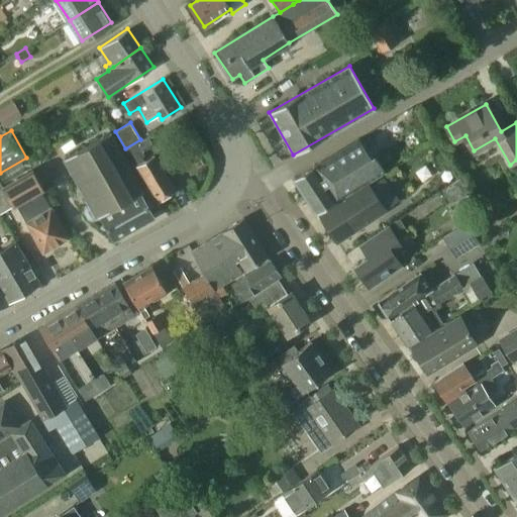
[(153,218),(140,194),(144,191),(111,132),(63,159),(88,204),(84,206),(83,211),(87,220),(93,221),(97,219),(96,218),(100,216),(114,240),(153,218)]
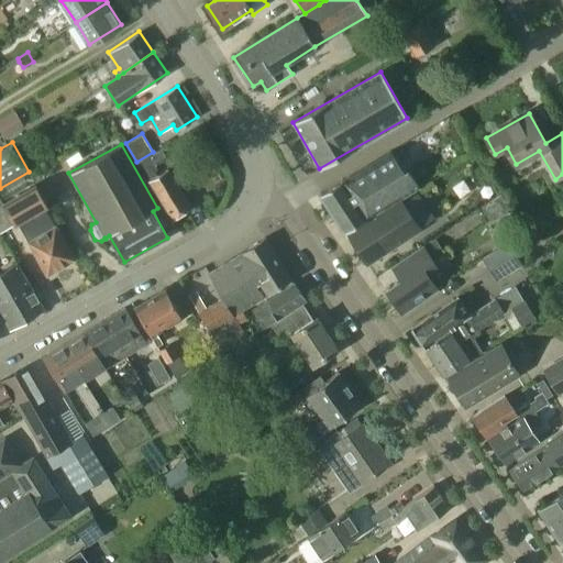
[(153,155),(138,164),(148,181),(150,180),(172,218),(191,207),(168,168),(163,172),(157,163),(166,157),(162,150),(153,155)]
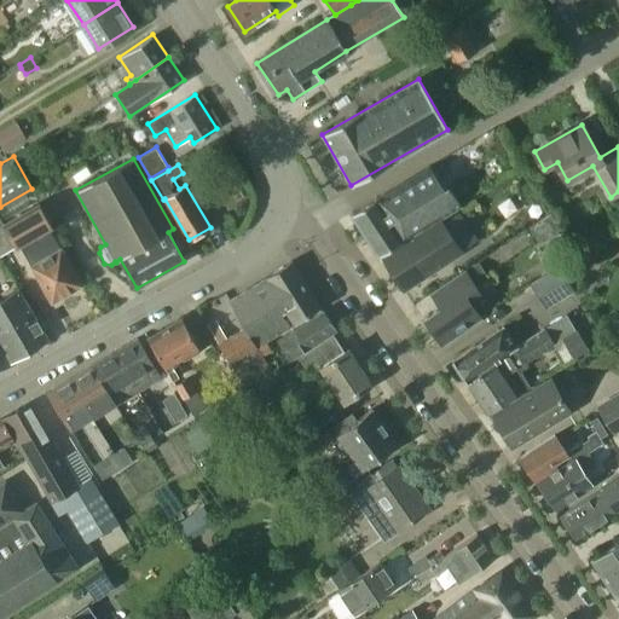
[(380,256),(382,256),(441,220),(461,207),(450,190),(446,192),(429,167),(353,213),(380,256)]
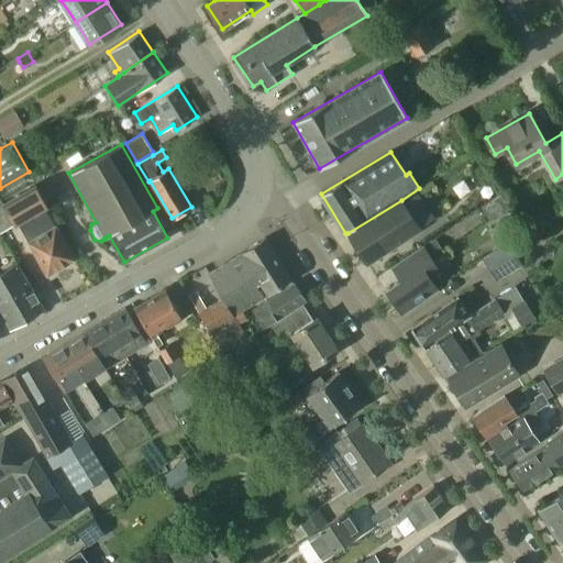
[(35,186),(3,206),(15,227),(39,212),(45,208),(47,207),(35,186)]
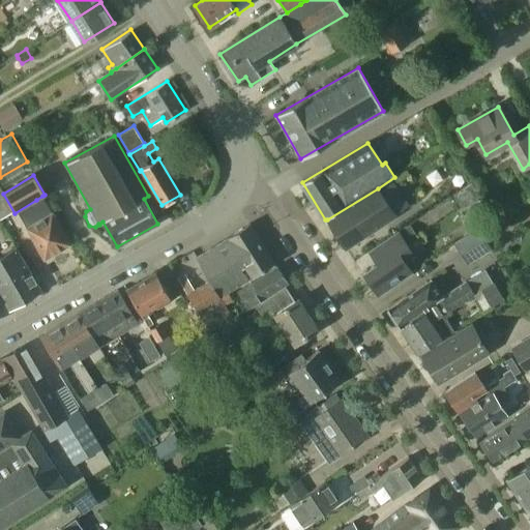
[(15,213),(3,194),(0,187),(0,221),(0,222),(15,213)]
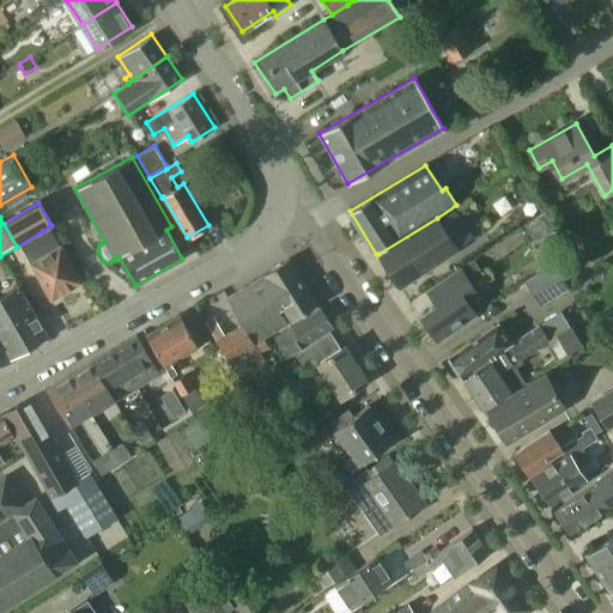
[(437,218),(378,254),(400,287),(459,250),(437,218)]
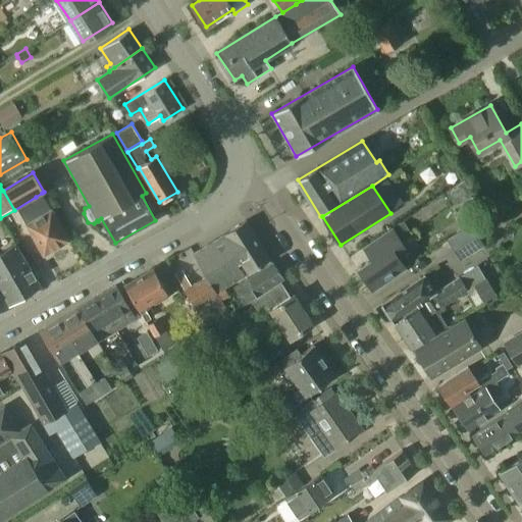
[(68,240),(42,193),(36,197),(40,204),(20,215),(44,254),(68,240)]
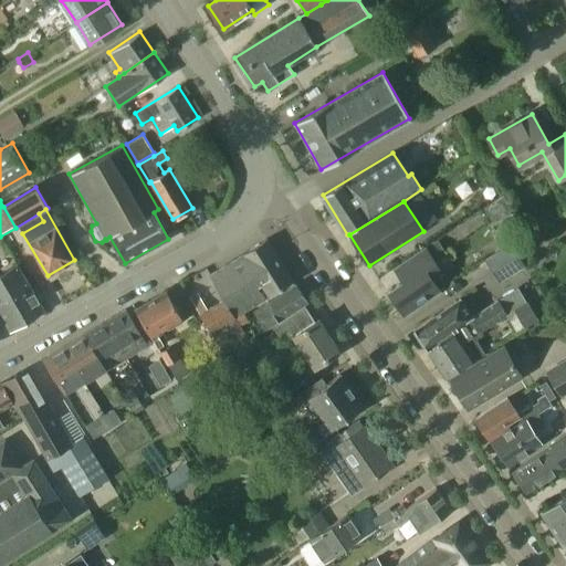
[(209,274),(222,300),(207,308),(197,292),(188,297),(223,356),(248,342),(239,327),(248,322),(243,313),(265,299),(257,286),(262,283),(269,295),(292,281),(266,239),(243,253),(209,274)]
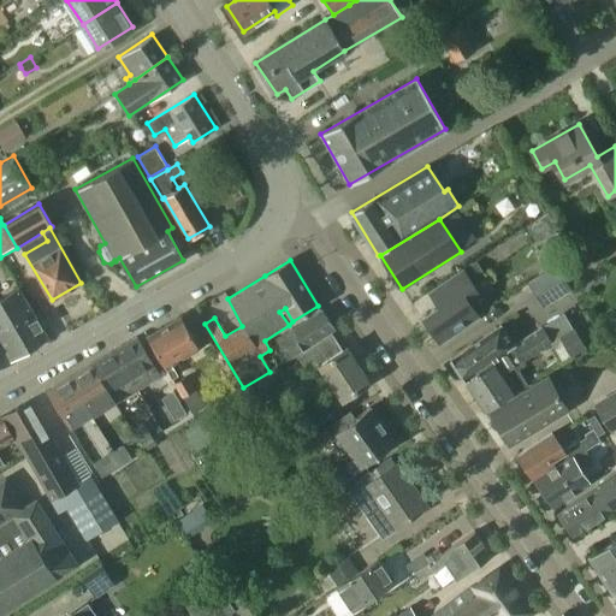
[(527,283),(544,308),(572,290),(555,265),(527,283)]
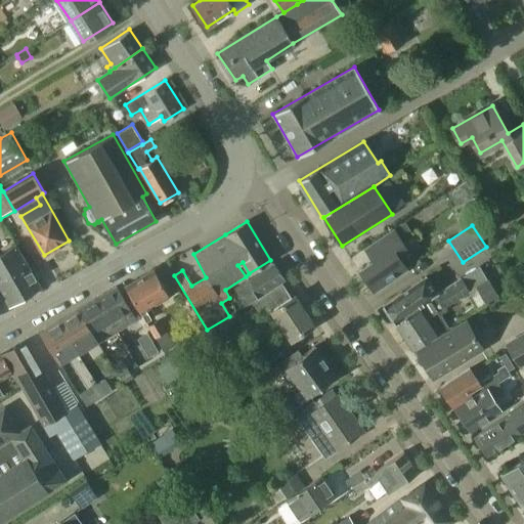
[(375,292),(406,270),(395,254),(405,248),(393,230),(365,250),(374,262),(360,271),(375,292)]
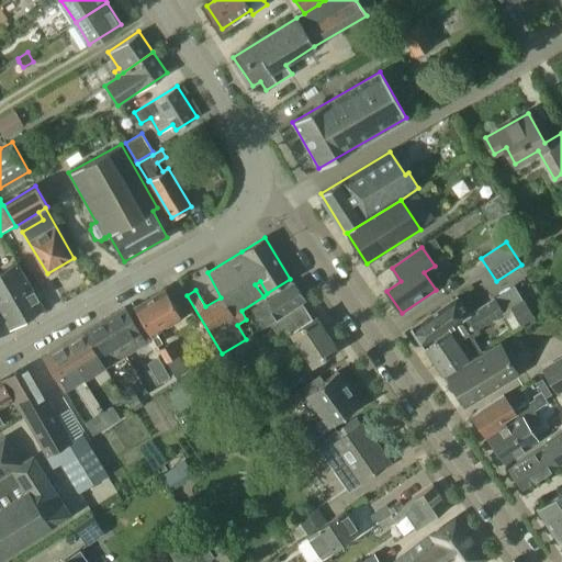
[(0,313),(9,328),(44,308),(18,262),(0,271),(0,313)]
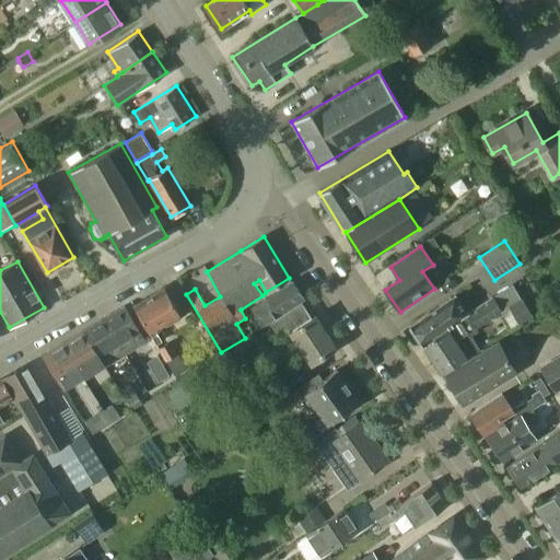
[(263,325),(304,299),(293,280),(266,298),(268,302),(254,312),(263,325)]
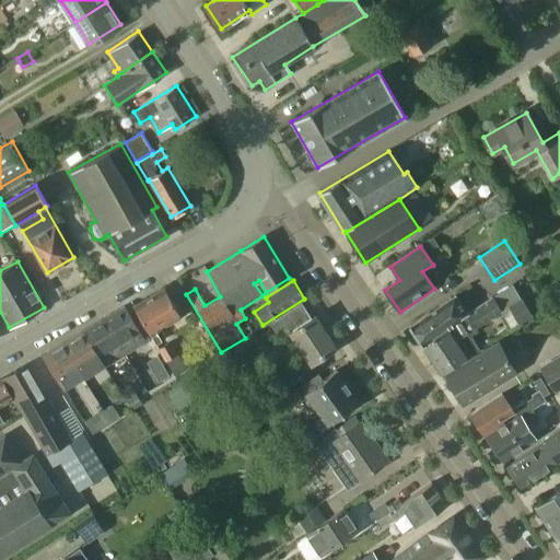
[(156,330),(182,316),(165,288),(135,305),(158,342),(163,340),(156,330)]
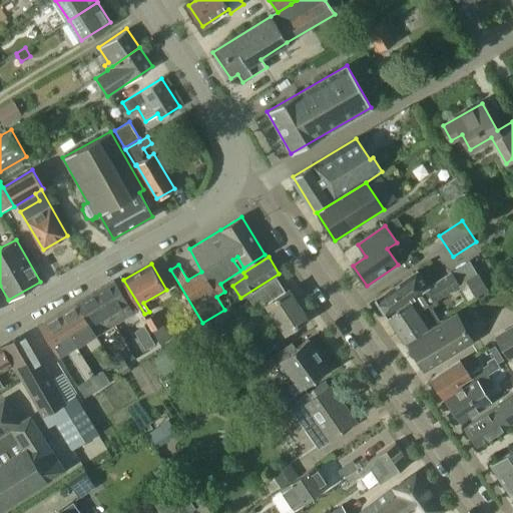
[(376,299),(388,317),(409,302),(416,313),(426,307),(431,309),(439,304),(436,300),(449,292),(460,285),(451,272),(440,280),(428,288),(417,271),(376,299)]
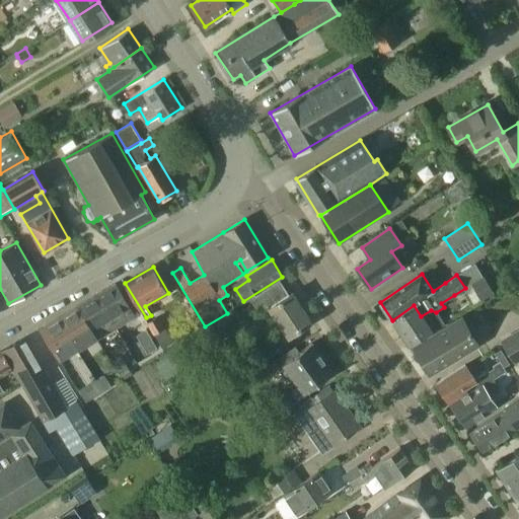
[(493,293),(483,277),(470,284),(480,301),(493,293)]
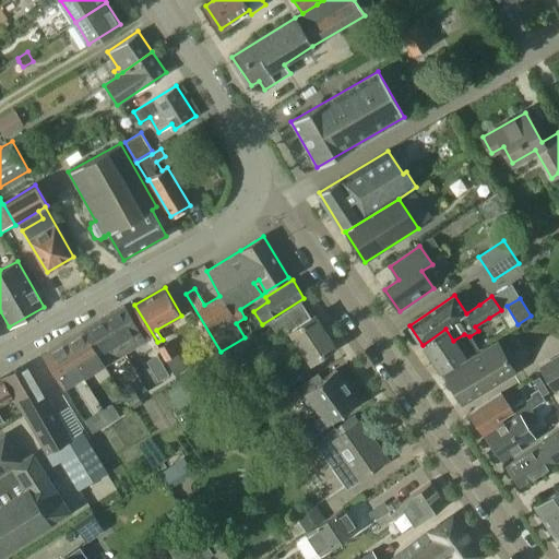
[(313,318),(304,304),(269,326),(278,341),(286,336),(297,352),(300,348),(310,364),(336,346),(316,316),(313,318)]
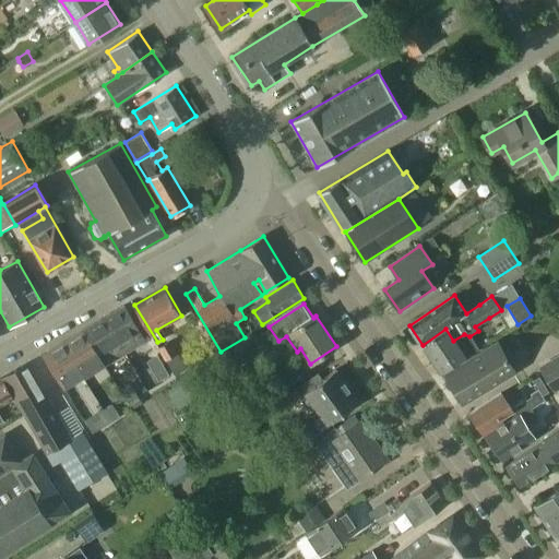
[(125,352),(145,340),(125,306),(104,318),(125,352)]
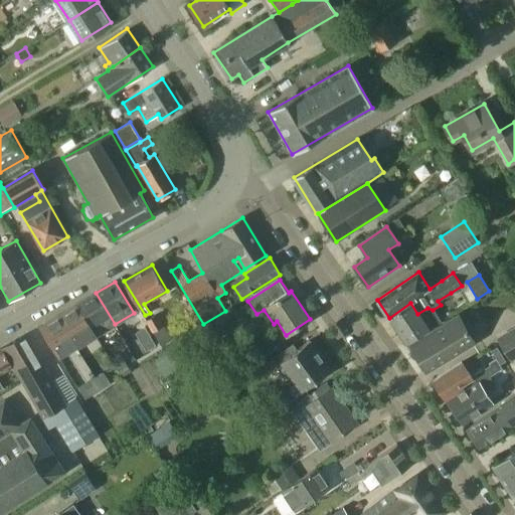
[(115,324),(96,293),(77,304),(97,335),(115,324)]
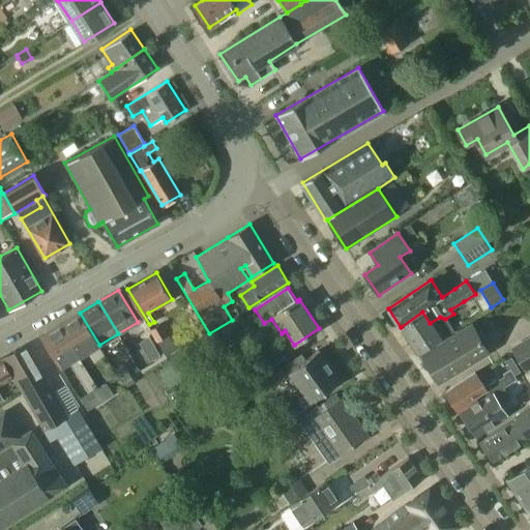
[(418,354),(442,337),(453,331),(445,319),(440,317),(430,323),(422,312),(401,327),(418,354)]
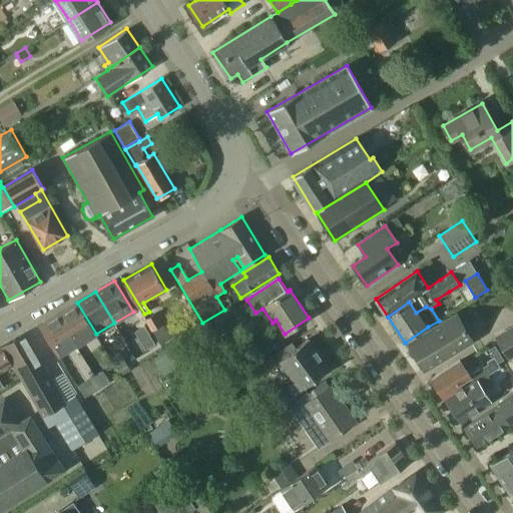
[(77,303),(58,314),(77,345),(96,334),(77,303)]
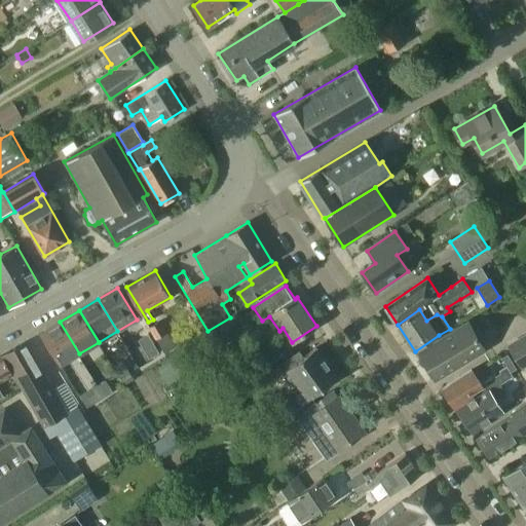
[(149,326),(156,339),(155,340),(163,353),(175,347),(159,321),(149,326)]
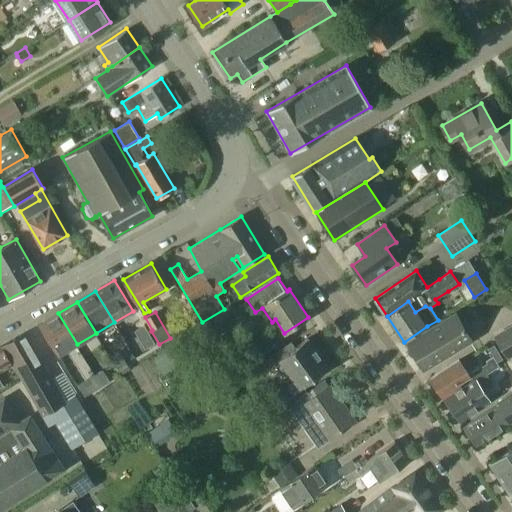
[(77,344),(58,313),(40,324),(58,355),(77,344)]
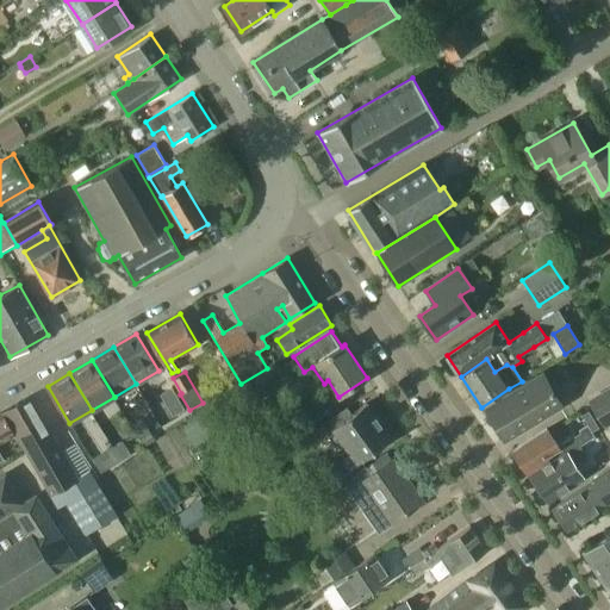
[(498,402),(484,410),(503,440),(517,433),(561,406),(542,374),(498,402)]
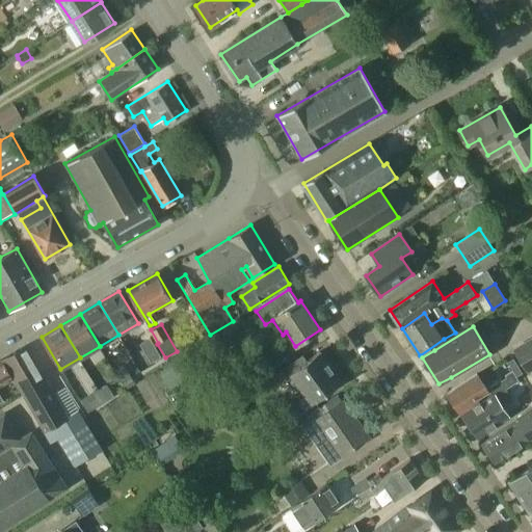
[(531,339),(513,350),(526,372),(531,368),(531,339)]
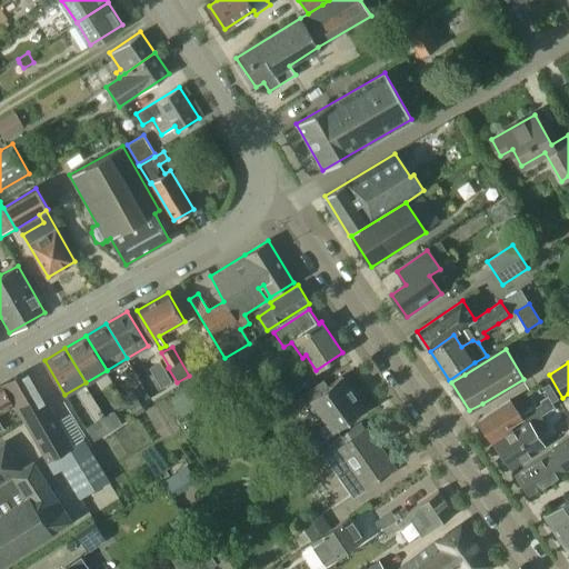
[(78,499),(109,482),(83,439),(72,445),(29,370),(5,383),(56,472),(60,470),(78,499)]
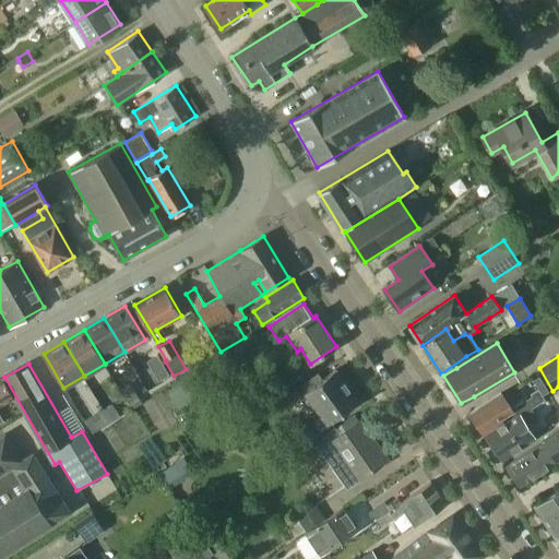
[(328,425),(360,402),(336,369),(305,392),(328,425)]
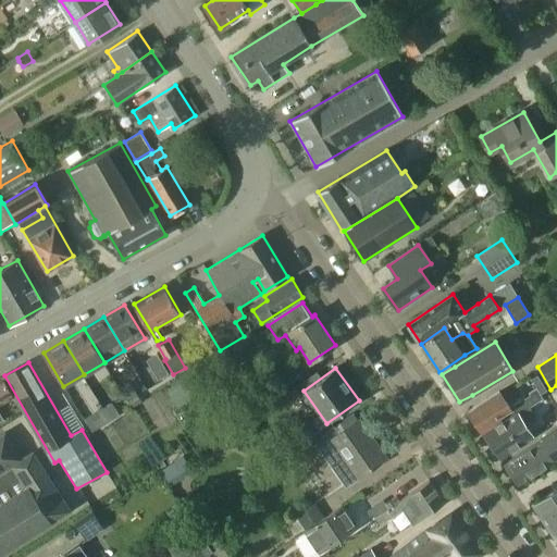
[(0,423),(4,422),(3,421),(0,415),(0,403),(14,395),(3,376),(0,378),(0,423)]
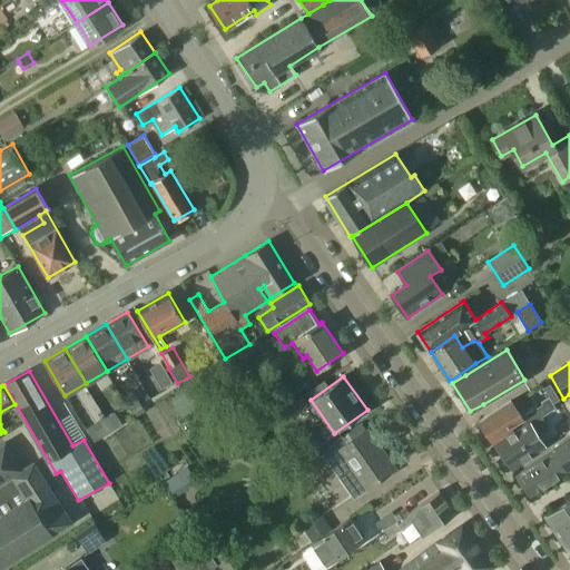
[(192,402),(197,399),(189,386),(169,400),(182,418),(195,408),(192,402)]
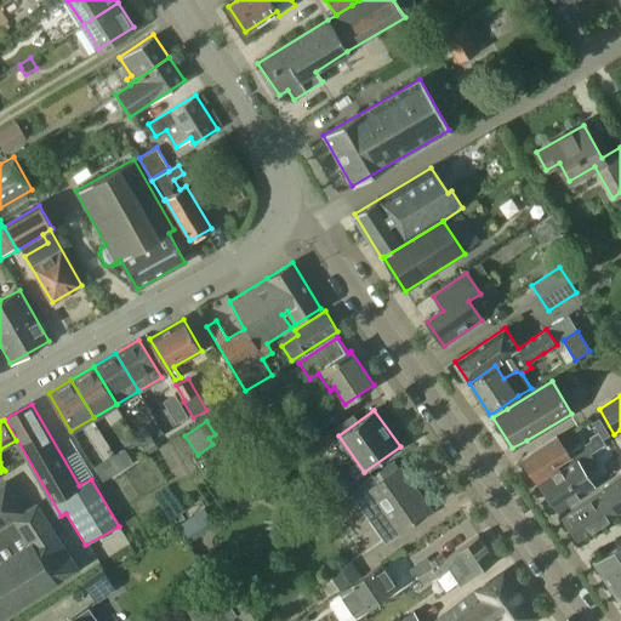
[(144,427),(134,433),(148,455),(158,449),(144,427)]
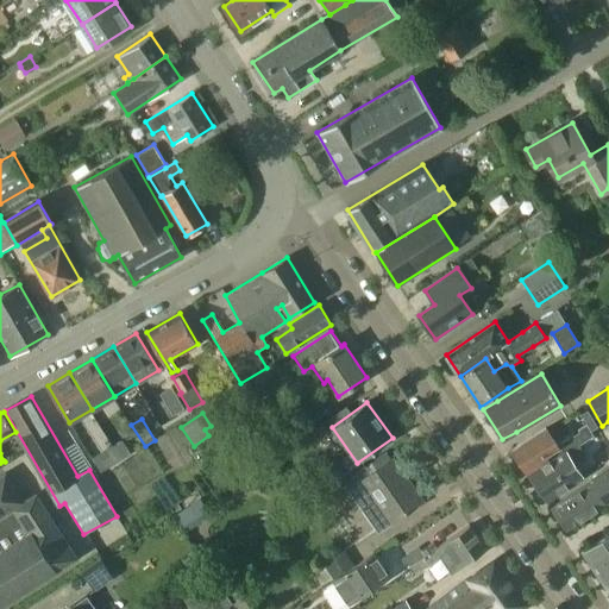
[(527,471),(547,458),(547,460),(566,449),(567,451),(594,435),(585,424),(576,428),(578,432),(558,445),(546,428),(512,450),(527,471)]
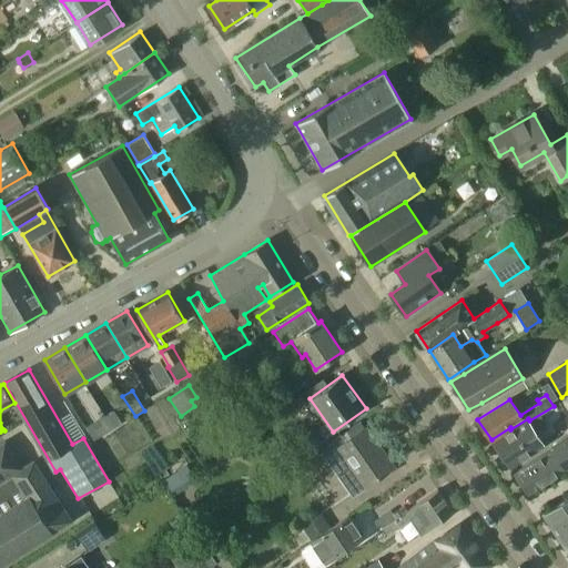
[(113,411),(101,417),(110,430),(121,424),(113,411)]
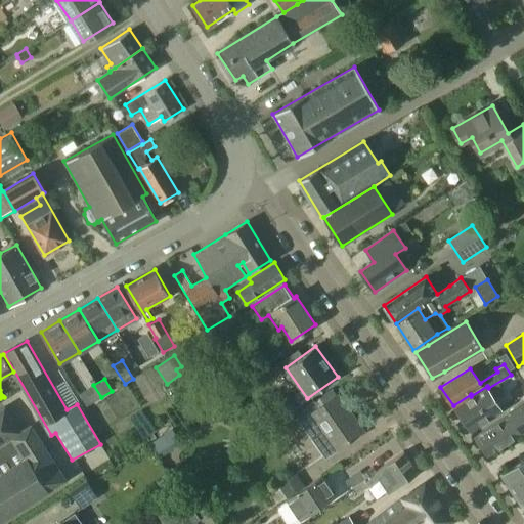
[(503,409),(494,398),(504,392),(497,383),(488,388),(487,387),(454,406),(471,431),(503,409)]
